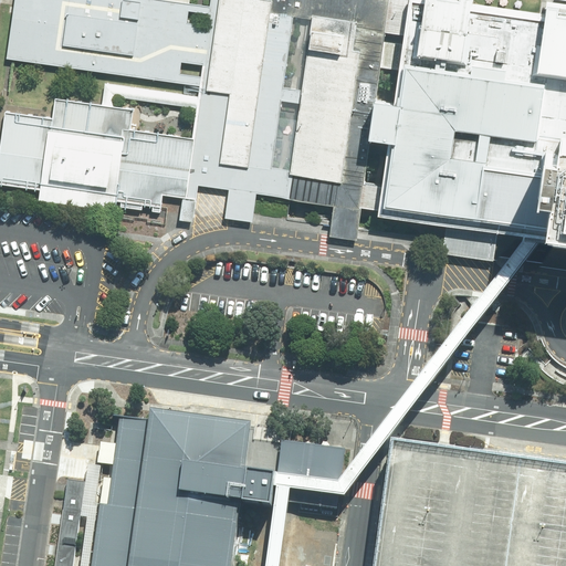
[(565,0),(553,0),(552,11),(480,1),(480,0),(212,0),(212,3),(186,0),(18,0),(10,58),(200,85),(199,95),(105,83),(103,104),(58,96),(55,117),(7,111),(0,158),(0,181),(41,187),(39,199),(117,209),(118,199),(122,200),(122,205),(182,211),(181,217),(195,218),(199,182),(231,187),(227,217),(244,219),(254,221),(258,191),(338,202),(332,236),(349,238),(360,238),(365,206),(447,219),(441,254),(493,262),(498,233),(524,237),(533,238),(541,239),(524,261),(565,266),(565,0)]
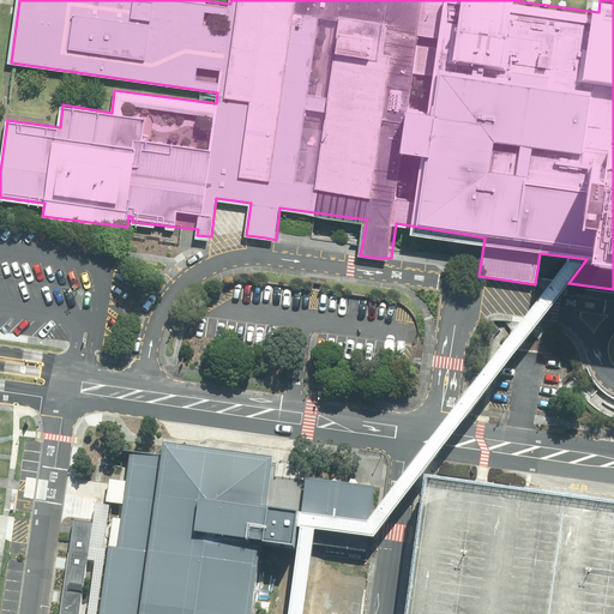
[(296,519),(295,527),(300,527),(287,613),(304,613),(315,529),(374,537),(569,283),(587,259),(578,258),(569,257),(371,516),(367,521),(301,512),(298,511),(296,519)]
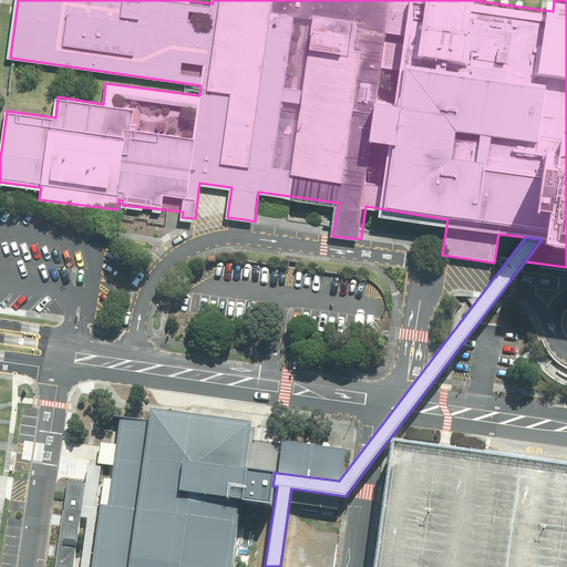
[(90,566),(230,566),(240,500),(270,504),(272,486),(274,480),(275,472),(260,470),(246,467),(253,422),(148,408),(147,419),(119,414),(115,444),(112,465),(111,478),(106,504),(100,503),(90,566)]
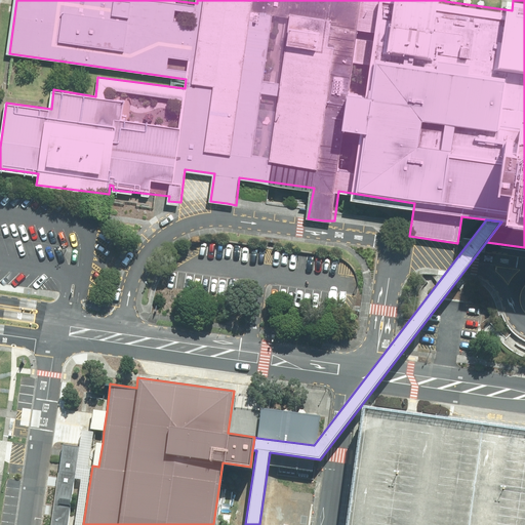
[(320,415),(260,408),(257,438),(314,445),(317,441),(320,415)]
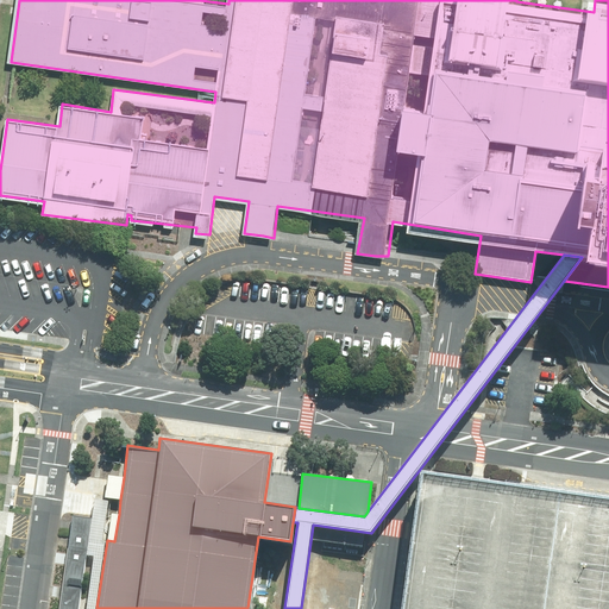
[(105,497),(120,500),(123,488),(124,477),(108,475),(106,487),(105,497)]
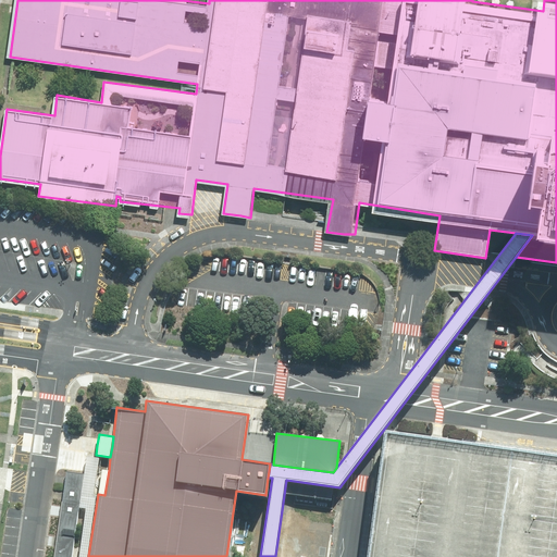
[(556,556),(556,459),(390,436),(372,556),(556,556)]
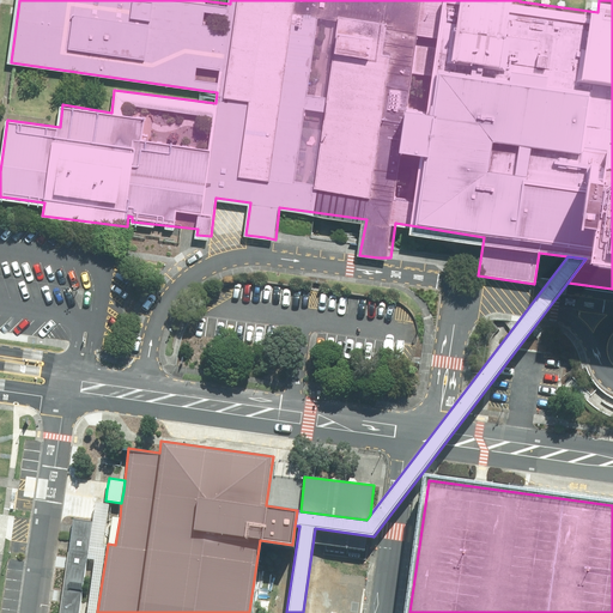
[(109,503),(96,502),(87,558),(96,559),(87,612),(97,612),(108,544),(103,545),(109,503)]
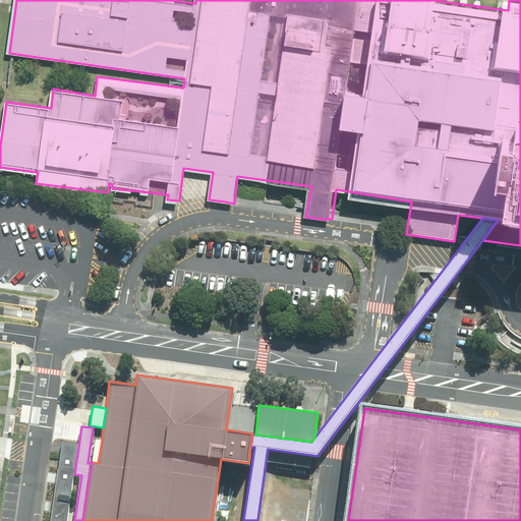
[(95,439),(92,462),(98,463),(102,440),(95,439)]
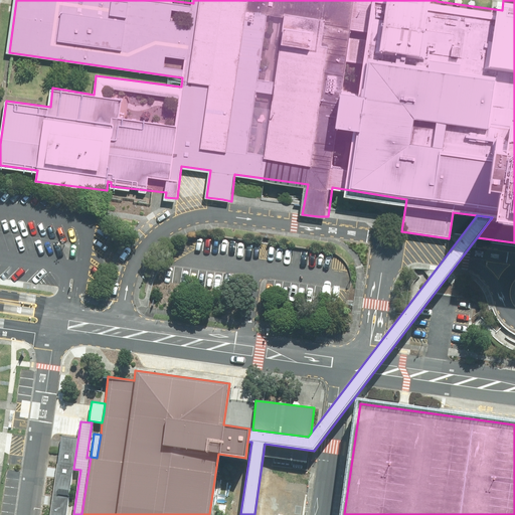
[(52,501),(49,514),(66,514),(73,469),(77,439),(61,436),(56,472),(52,501)]
